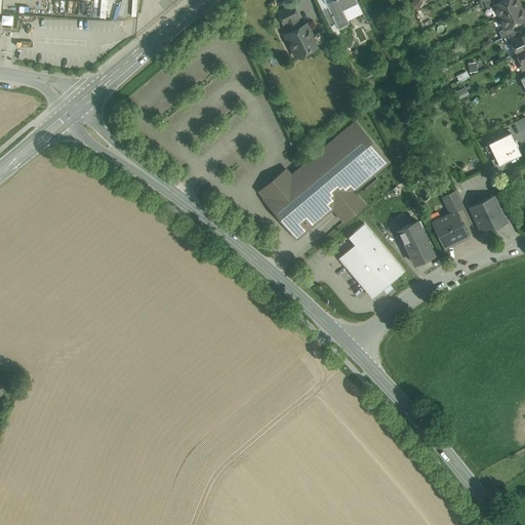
[(356,0),(323,0),(327,7),(335,24),(338,29),(349,24),(342,10),(358,3),(356,0)]
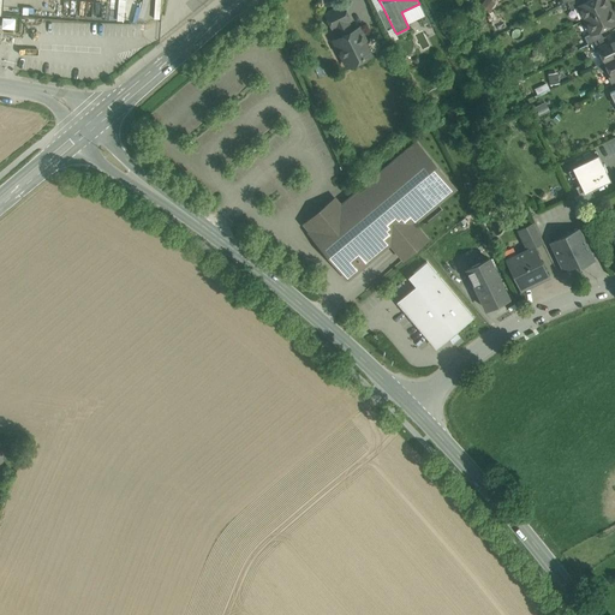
[(587,0),(585,1),(578,5),(578,6),(585,19),(609,7),(605,0),(587,0)]
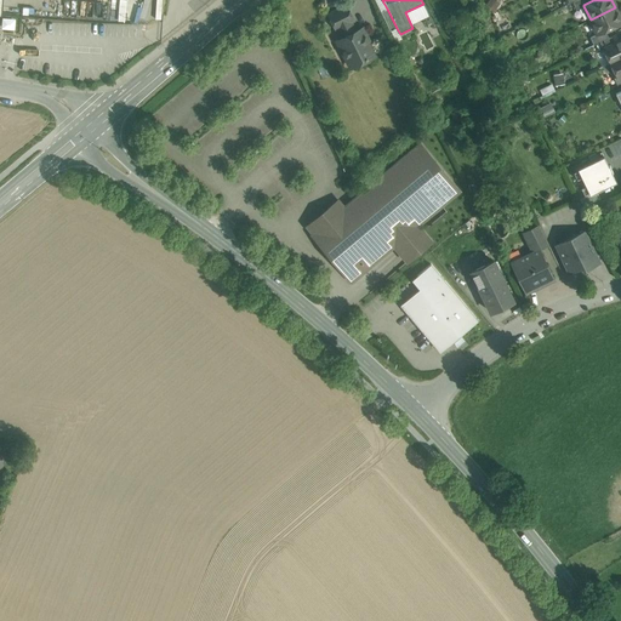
[(346,5),(329,13),(336,29),(339,28),(351,22),(353,21),(346,5)]
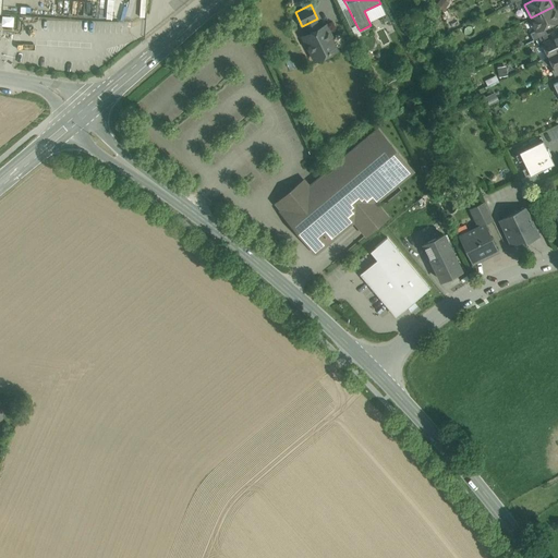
[(557,16),(553,7),(531,17),(536,29),(536,31),(544,27),(557,20),(557,16)]
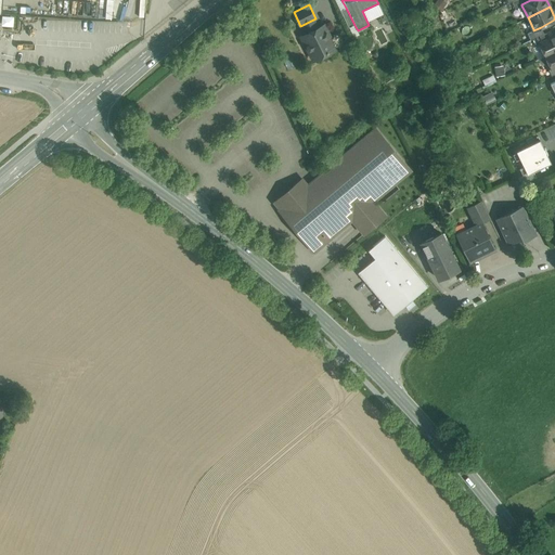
[(355,25),(346,8),(340,10),(349,28),(355,25)]
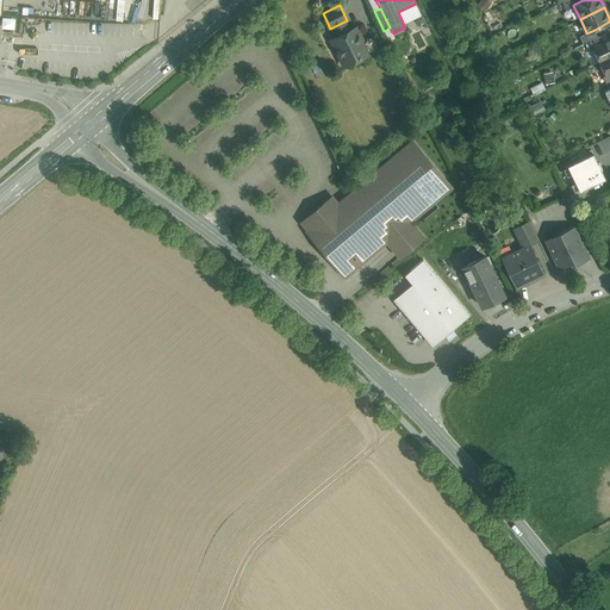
[(0,25),(0,26),(12,27),(13,18),(1,17),(0,25)]
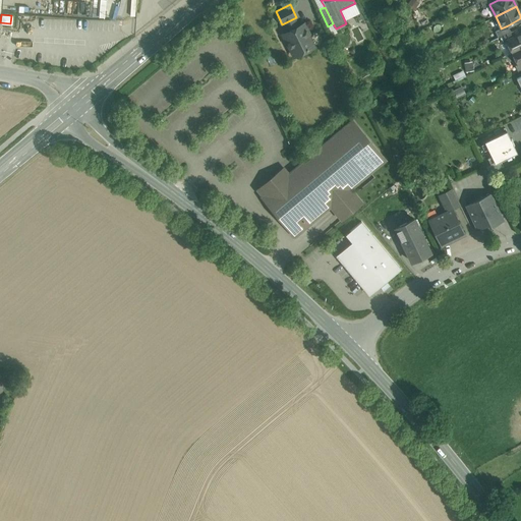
[(298,26),(294,18),(284,23),(288,32),(283,35),(294,56),(315,46),(304,23),(298,26)]
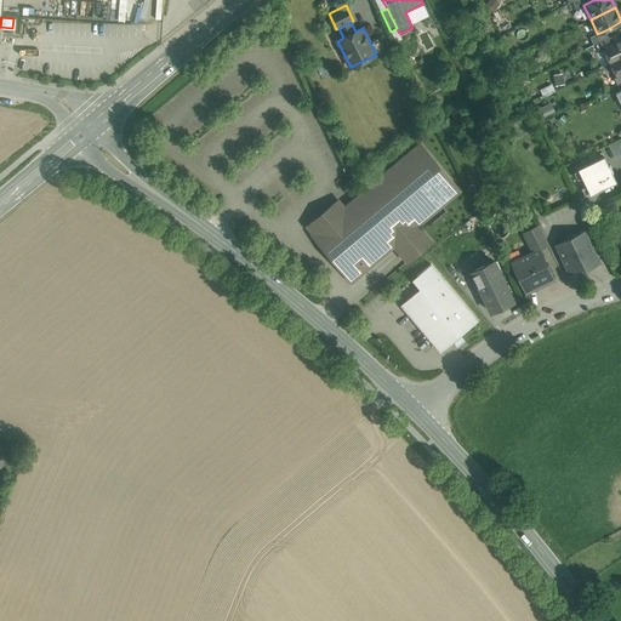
[(597,33),(590,36),(593,45),(597,44),(609,38),(605,30),(597,34),(597,33)]
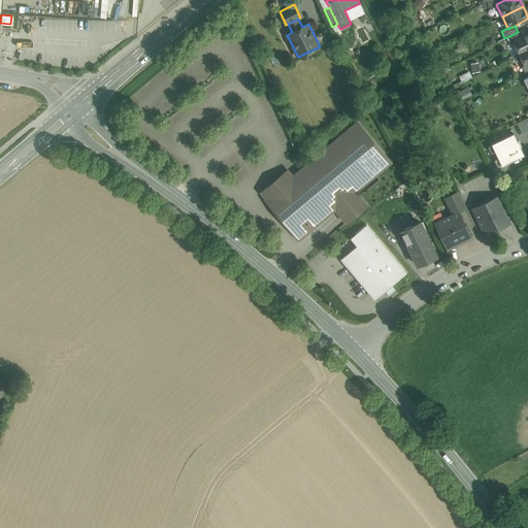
[(518,32),(507,37),(510,43),(514,42),(513,41),(523,37),(520,31),(518,32)]
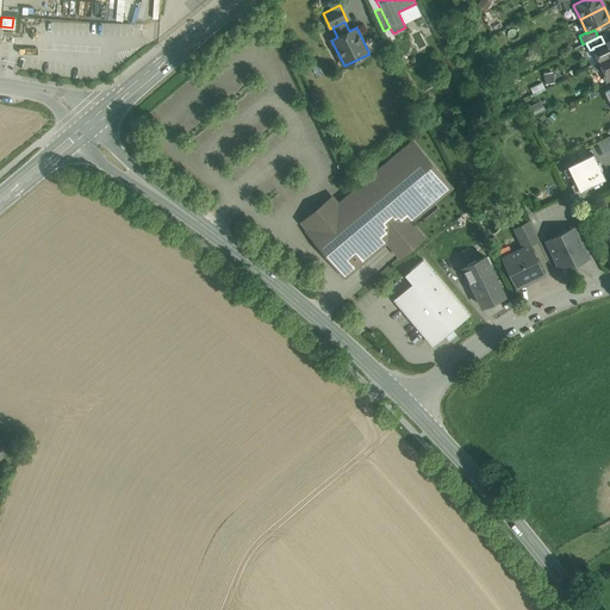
[(609,38),(604,43),(592,48),(593,49),(599,62),(609,56),(609,38)]
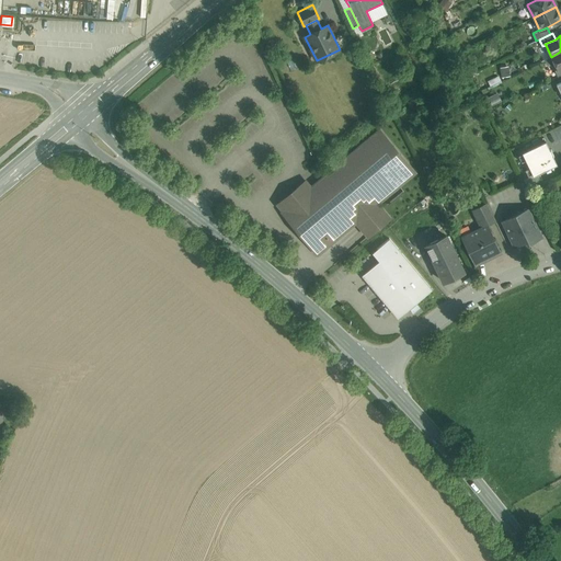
[(560,52),(551,57),(557,69),(558,70),(560,68),(560,52)]
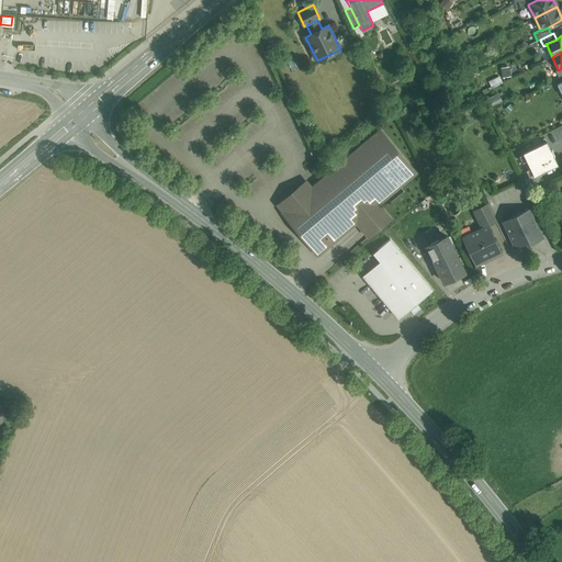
[(509,67),(501,69),(502,78),(512,76),(509,67)]
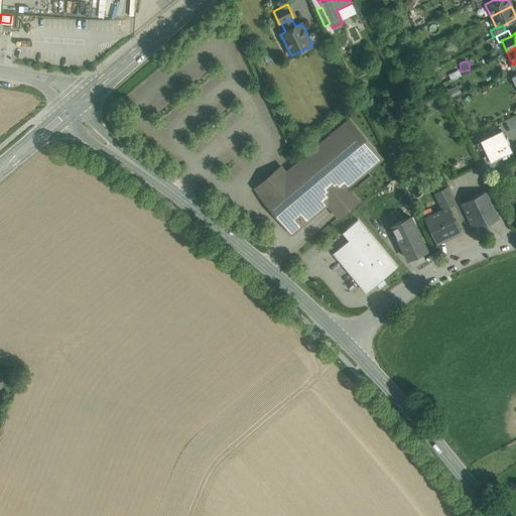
[(349,119),(259,195),(291,234),(328,204),(339,218),(359,201),(347,187),(382,158),(349,119)]
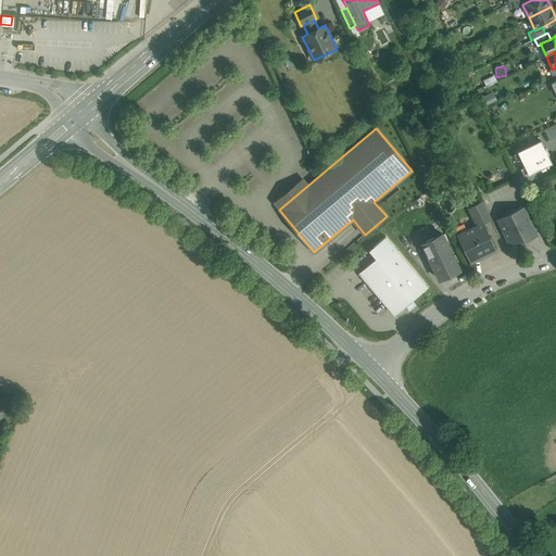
[(538,139),(514,150),(526,174),(550,163),(538,139)]
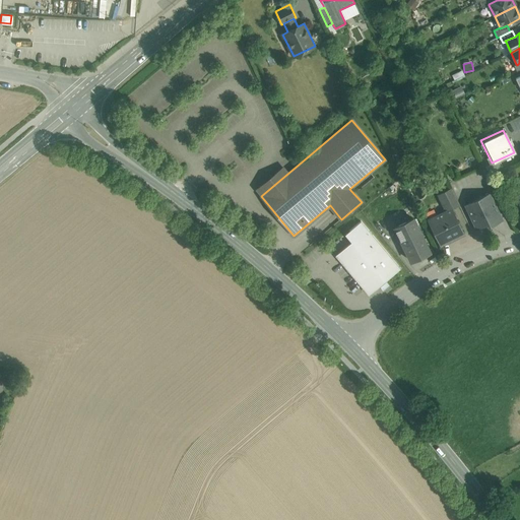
[(451,189),(441,194),(440,197),(446,211),(452,208),(459,205),(451,189)]
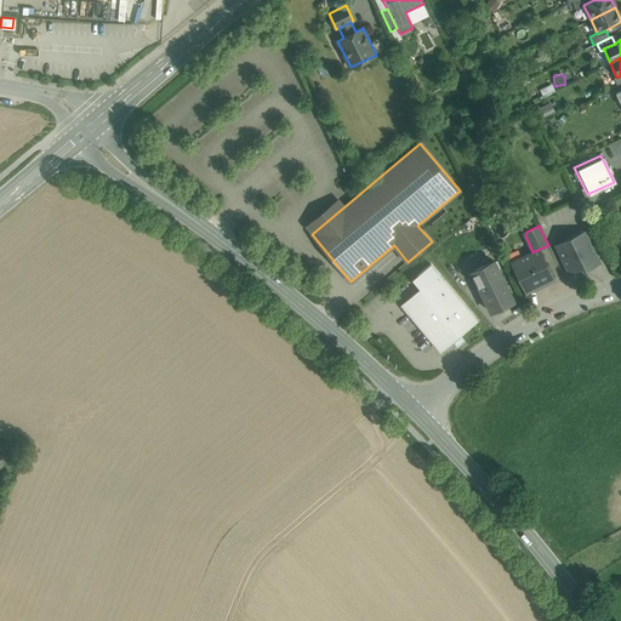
[(585,232),(556,245),(569,272),(582,266),(585,269),(599,262),(585,232)]
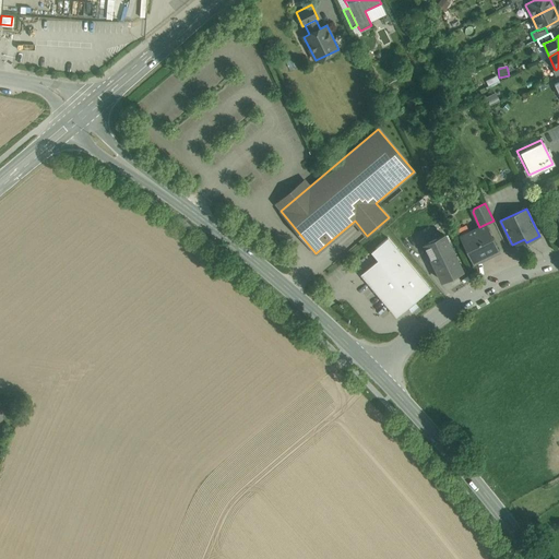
[(479,227),(460,236),(473,264),(499,251),(486,224),(479,227)]
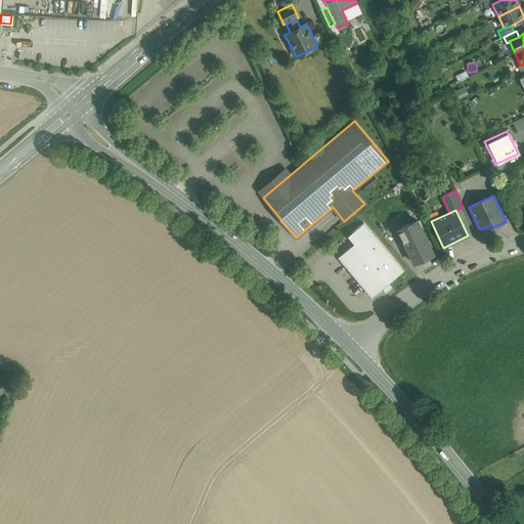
[(433,254),(417,220),(397,229),(413,263),(433,254)]
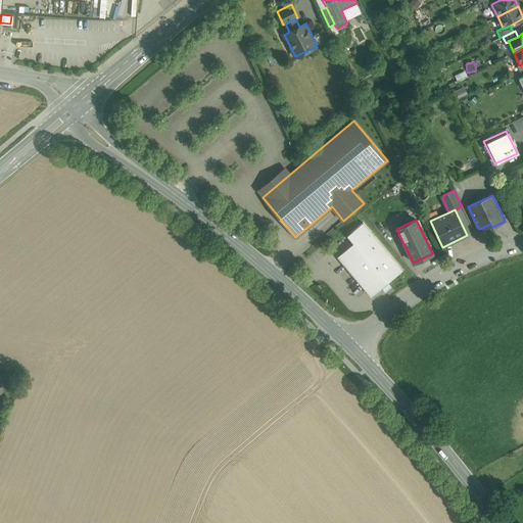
[(402,270),(363,222),(351,232),(358,239),(337,256),(371,296),(402,270)]
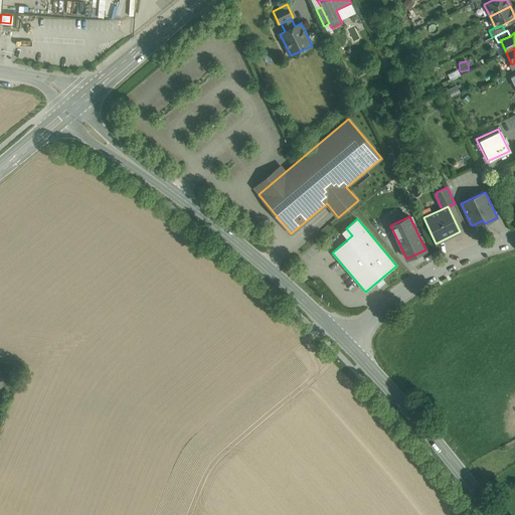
All buildings are outlined.
